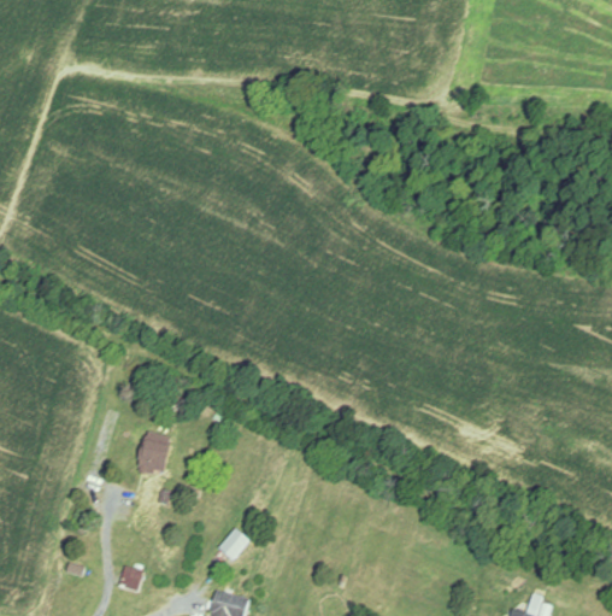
[(137,473),(164,476),(169,445),(141,441),(137,473)]
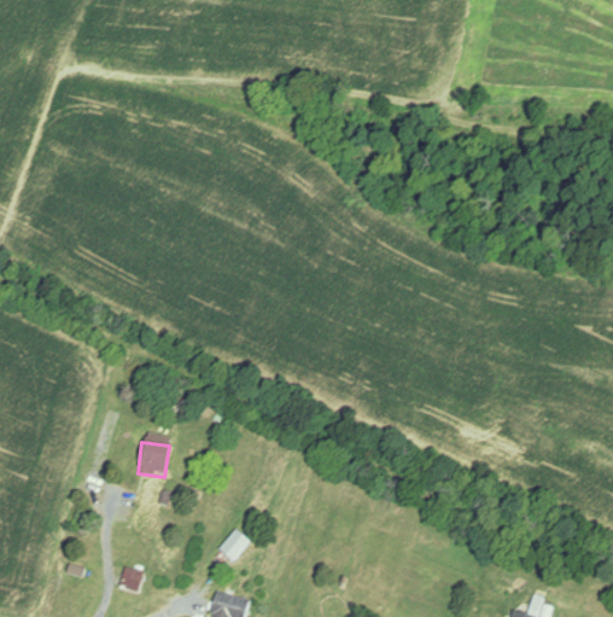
[(250,542),(237,530),(220,547),(233,560),(250,542)]
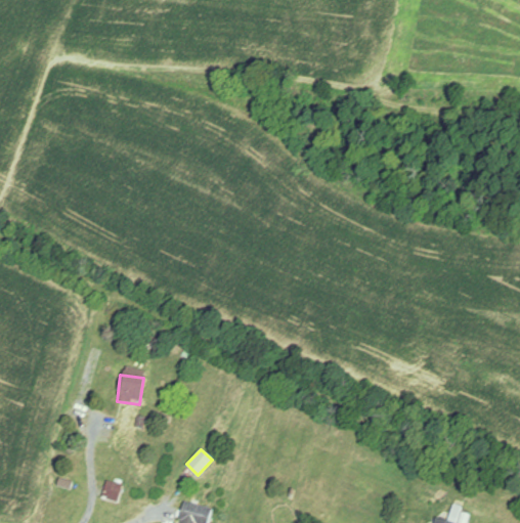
[(121,485),(106,482),(103,496),(117,499),(121,485)]
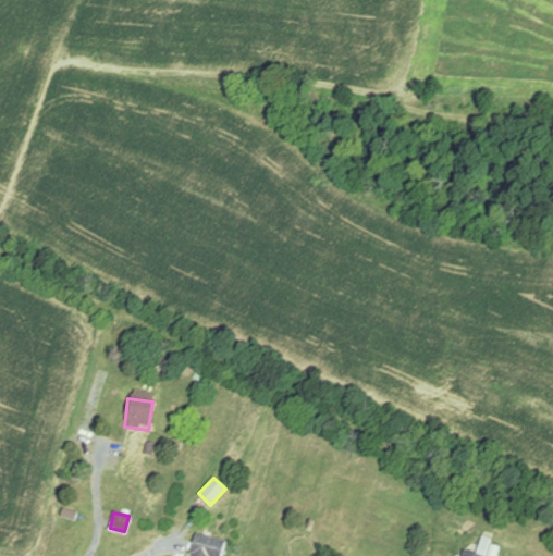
[(188,555),(193,555),(220,555),(225,541),(195,531),(188,555)]
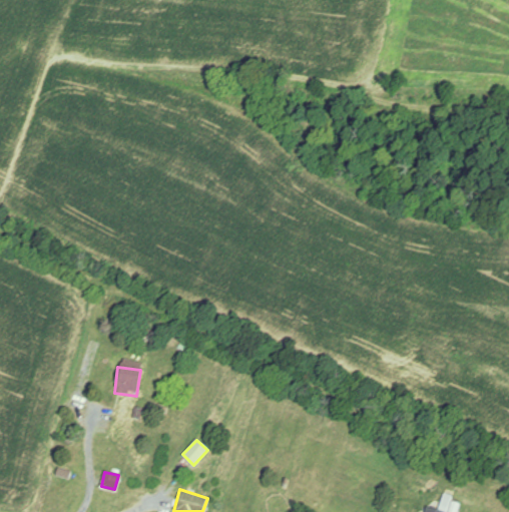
[(426,505),(423,511),(455,511),(458,503),(450,501),(451,496),(442,493),(437,509),(426,505)]
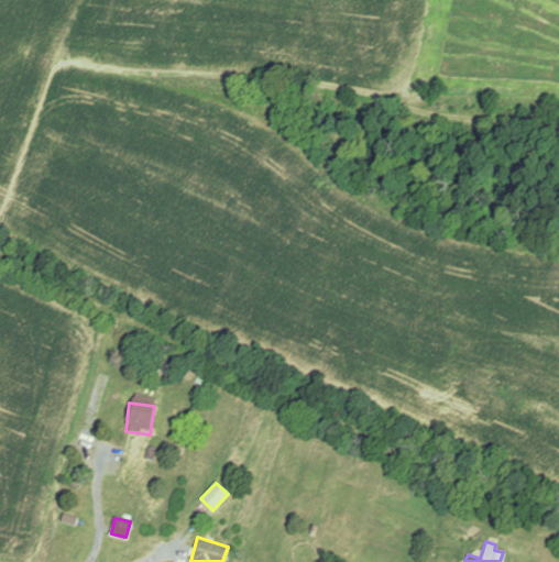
All buildings are outlined.
